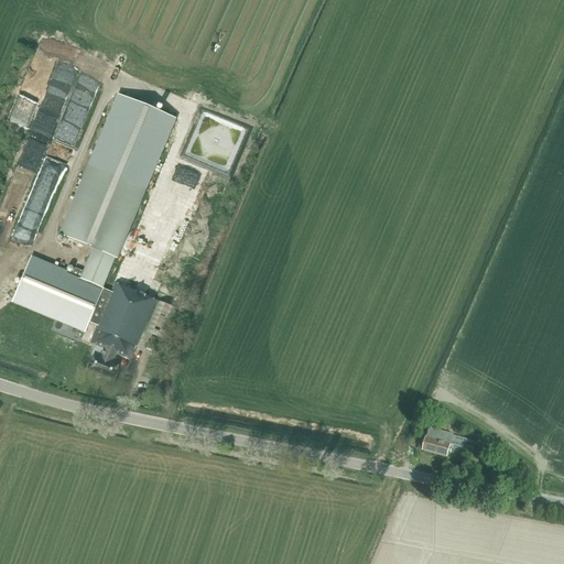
[(30,259),(12,301),(85,331),(89,323),(97,326),(89,344),(95,346),(90,356),(93,357),(87,369),(112,380),(118,367),(112,364),(116,355),(130,360),(155,301),(115,283),(106,305),(97,302),(102,290),(101,290),(173,117),(119,94),(61,236),(93,249),(84,271),(75,268),(72,277),(30,259)]
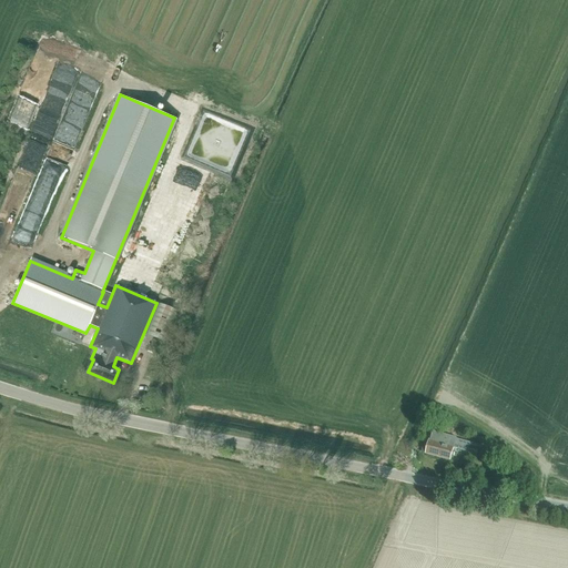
[(26,199),(46,144),(30,139),(10,193),(26,199)]
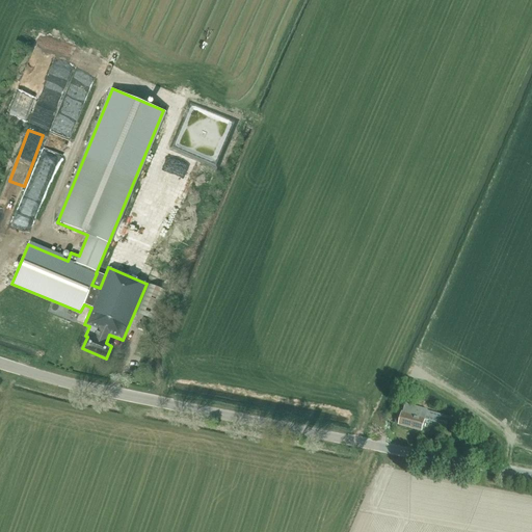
[(43,147),(25,197),(43,205),(61,154),(43,147)]
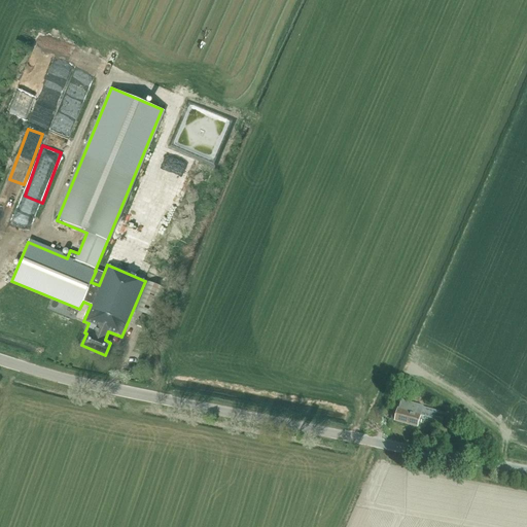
[(166,289),(148,282),(135,311),(153,318),(166,289)]
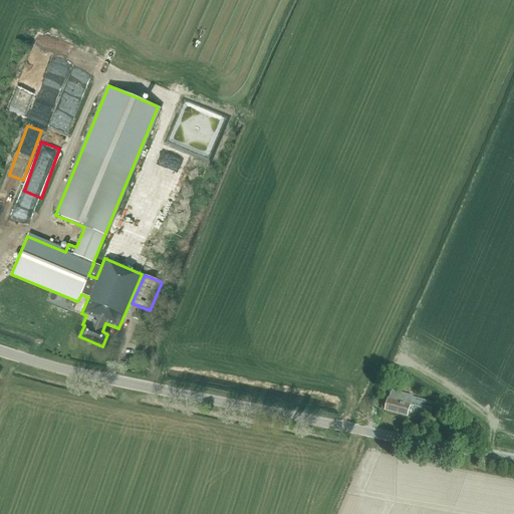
[(138,307),(134,317),(139,319),(143,310),(138,307)]
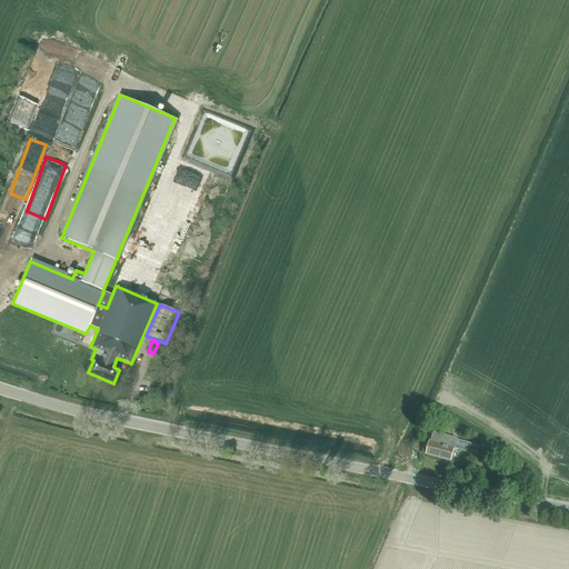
[(451,460),(455,448),(460,450),(469,452),(470,446),(462,443),(461,445),(456,443),(457,441),(447,439),(448,436),(433,431),(431,441),(429,440),(426,453),(451,460)]
